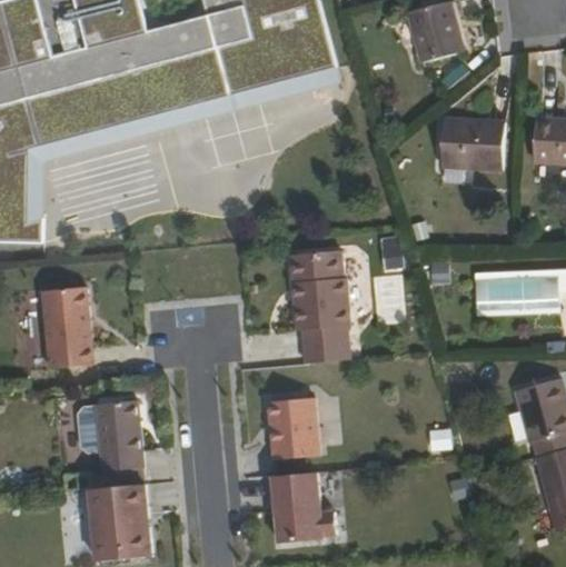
[(316,0),(29,0),(0,8),(0,238),(38,239),(38,225),(21,225),(22,158),(336,72),(316,0)]
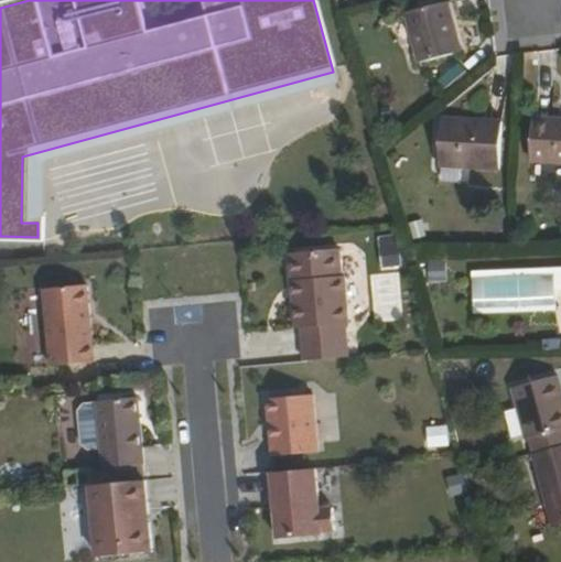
[(419,10),(434,6),(432,0),(418,3),(419,10)]
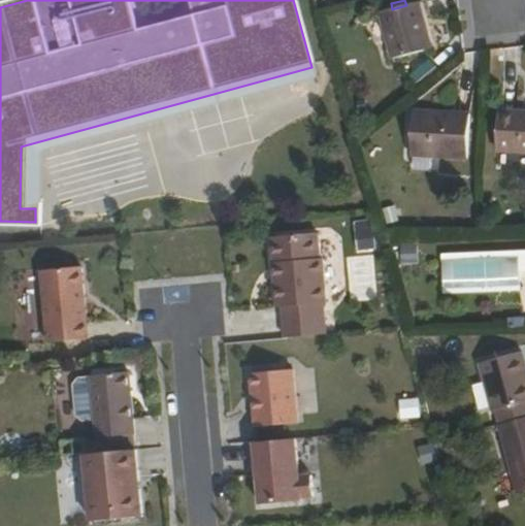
[(423,1),(406,5),(392,9),(376,13),(388,60),(427,50),(420,20),(427,18),(423,1)]
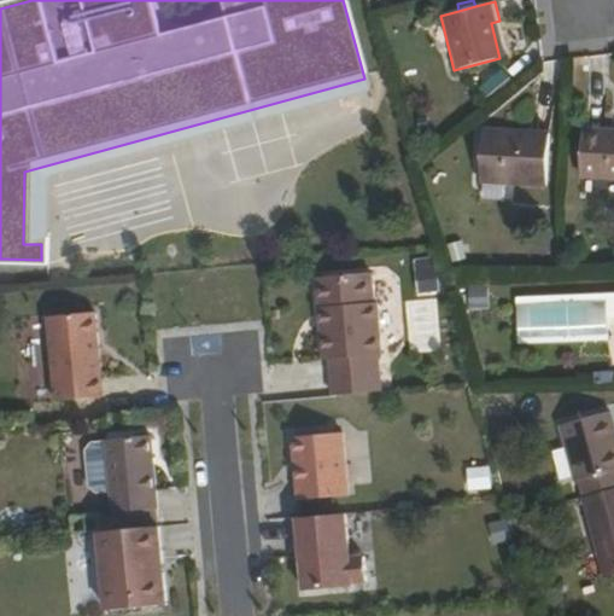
[(613,178),(613,131),(580,129),(578,178),(613,178)]
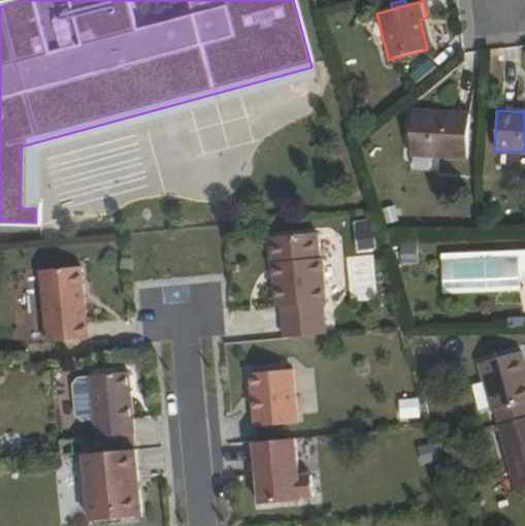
[(464,159),(466,114),(409,111),(407,156),(464,159)]
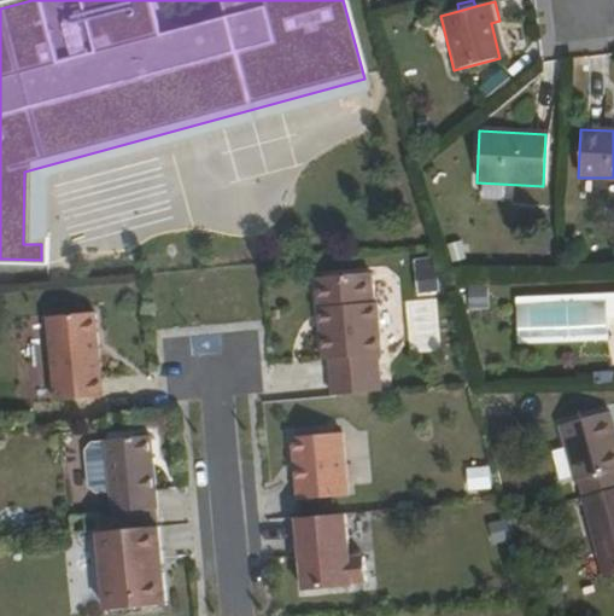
[(326,359),(328,395),(376,390),(374,354),(376,353),(372,302),(369,302),(367,272),(314,277),(316,308),(319,308),(321,327),(317,327),(320,359),(326,359)]
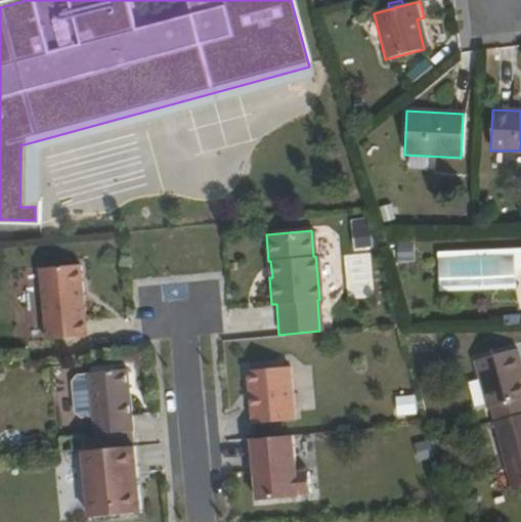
[(43,340),(84,336),(83,318),(78,265),(37,268),(43,340)]
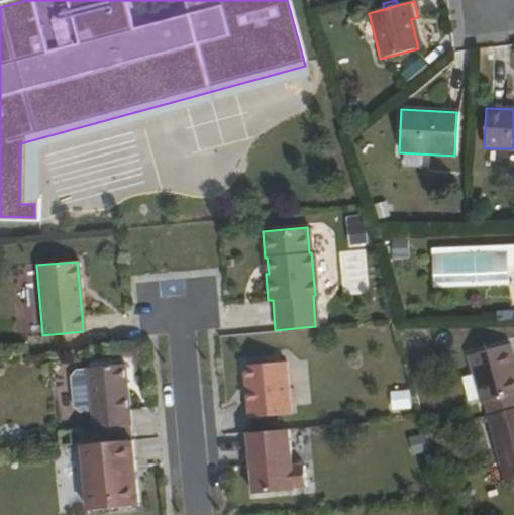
[(508,343),(502,344),(507,362),(512,359),(508,343)]
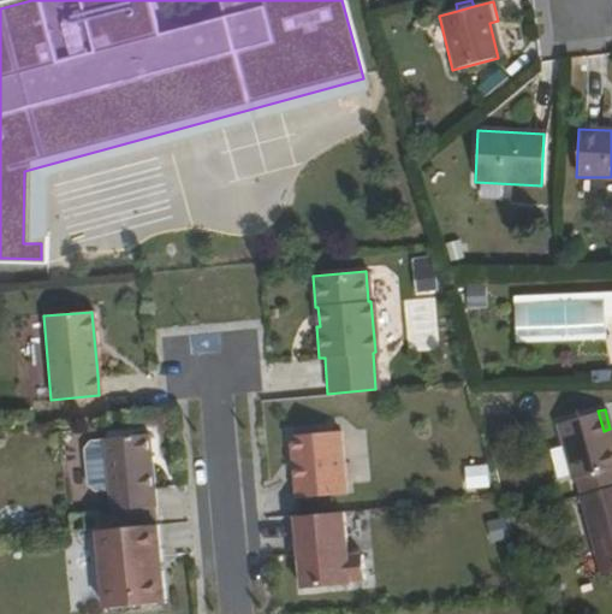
[(580,495),(611,485),(611,437),(610,429),(604,431),(598,411),(556,425),(571,479),(575,477),(580,495)]
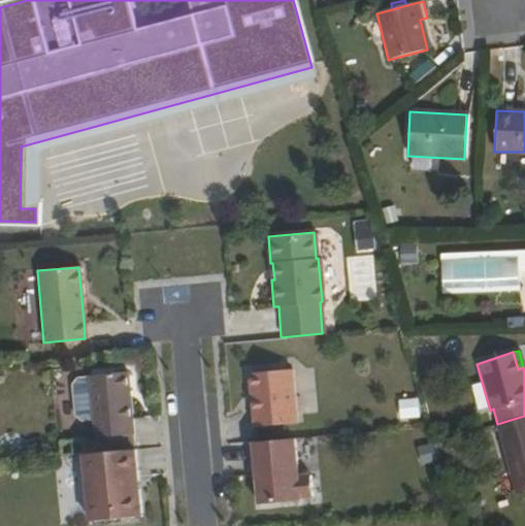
[(295,422),(290,368),(248,372),(252,411),(253,426),(295,422)]
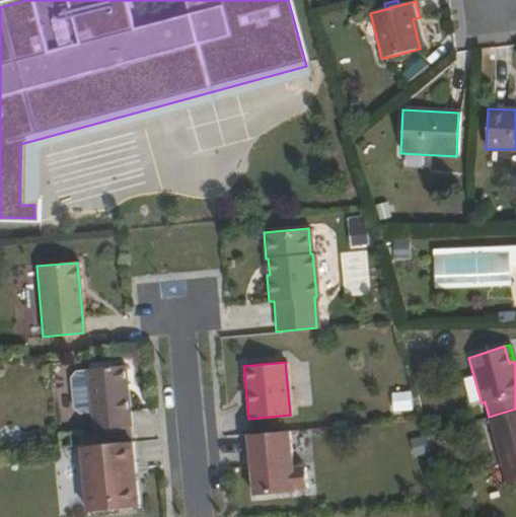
[(128,410),(124,365),(86,368),(86,371),(74,372),(69,378),(72,408),(78,413),(90,412),(92,430),(130,427),(128,410)]
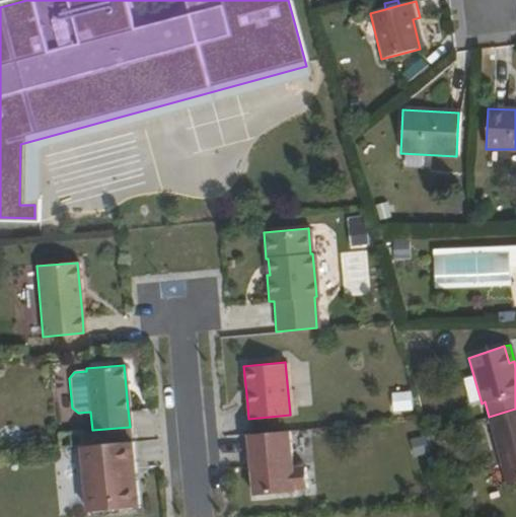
[(386,392),(387,414),(411,413),(410,391),(386,392)]
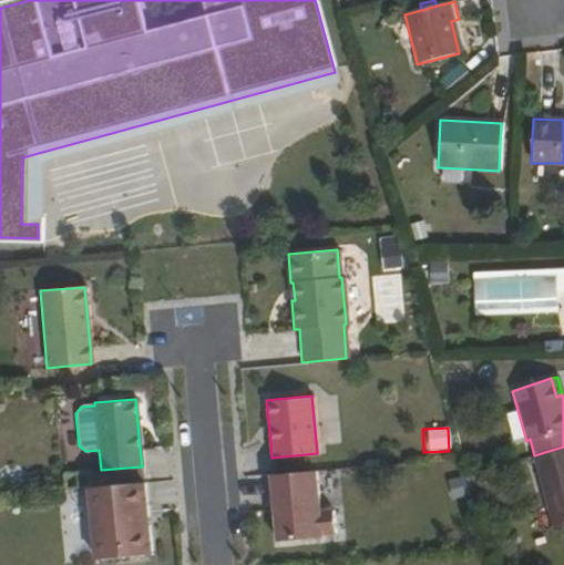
[(563,447),(534,455),(531,456),(552,530),(563,525),(563,447)]
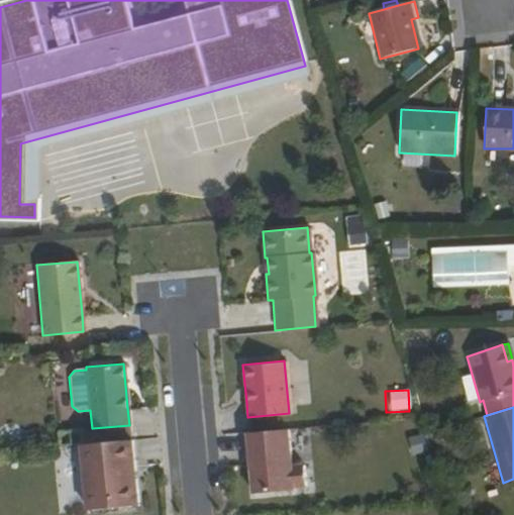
[(248,432),(246,432),(248,456),(251,493),(292,489),(292,487),(304,486),(302,465),(289,467),(287,429),(248,432)]
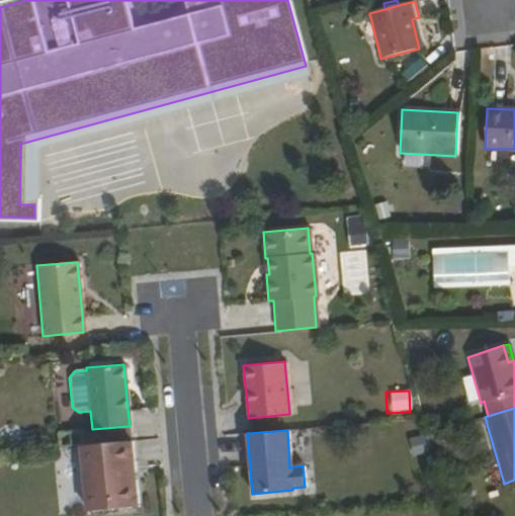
[(412,458),(427,454),(423,437),(408,440),(412,458)]
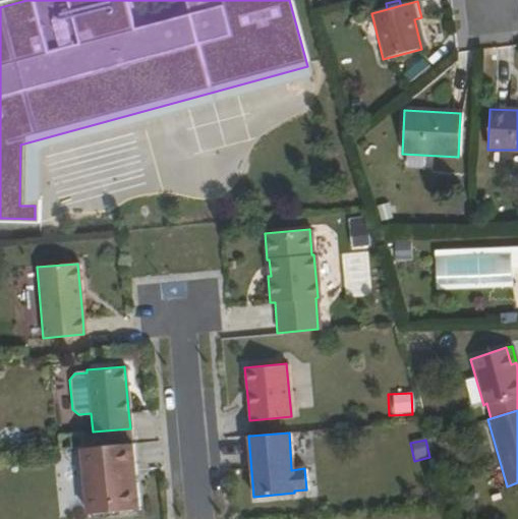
[(132,471),(130,443),(79,448),(85,513),(136,508),(132,471)]
